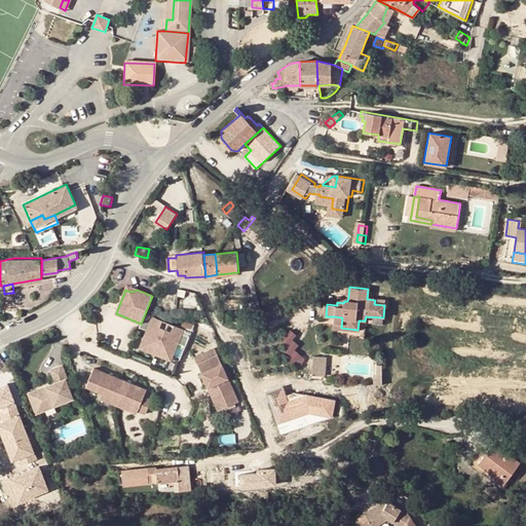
[(145,313),(141,324),(139,328),(146,331),(141,345),(143,346),(145,350),(155,353),(164,358),(168,357),(172,358),(177,343),(185,347),(191,332),(145,313)]
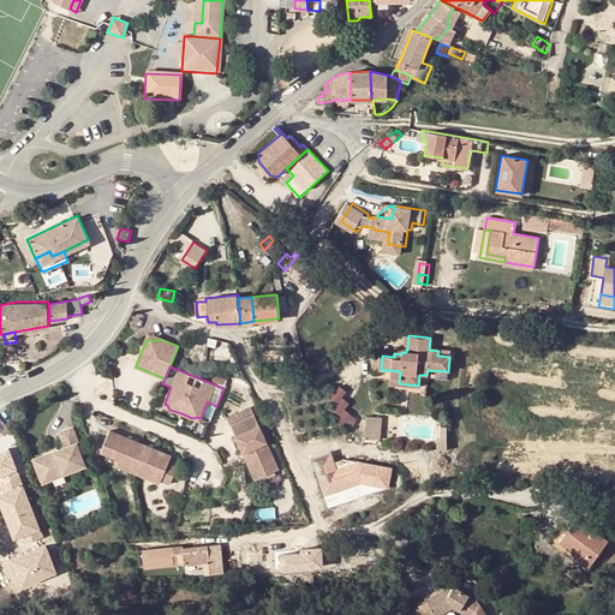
[(400,371),(390,370),(389,383),(399,383),(400,371)]
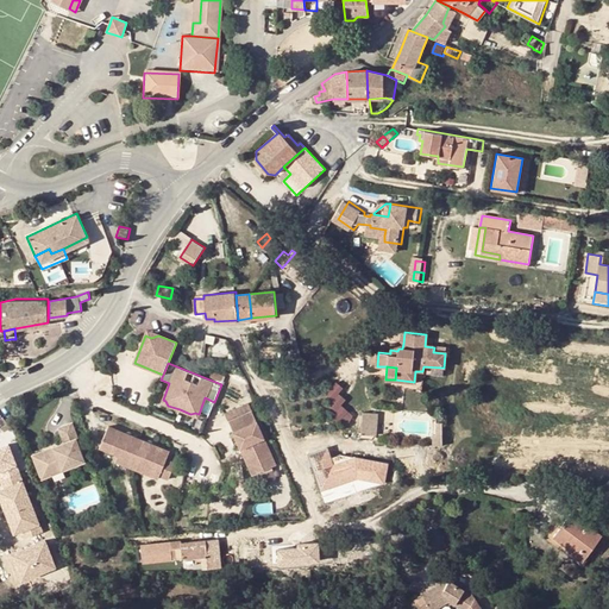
[(249,402),(225,413),(230,421),(253,410),(249,402)]
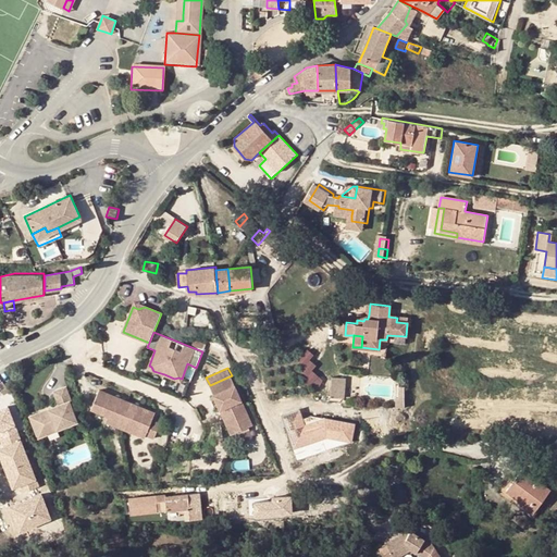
[(232,375),(210,385),(220,407),(225,405),(238,431),(254,424),(232,375)]
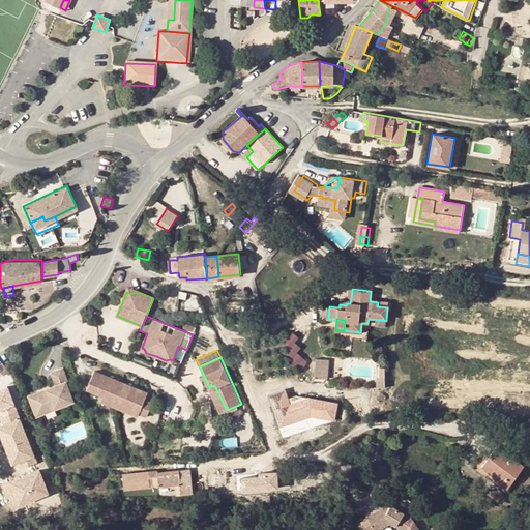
[(329,378),(329,358),(315,358),(315,377),(329,378)]
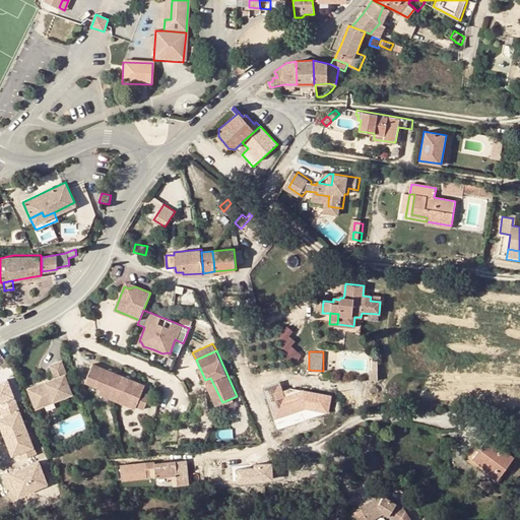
[(44,400),(43,398),(51,395),(53,400),(72,393),(64,374),(66,374),(61,361),(51,366),(56,378),(28,388),(35,404),(44,400)]
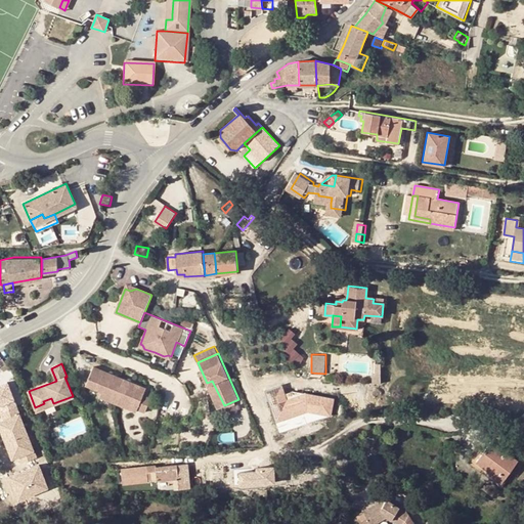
[(121,378),(93,366),(85,385),(105,393),(113,396),(121,378)]
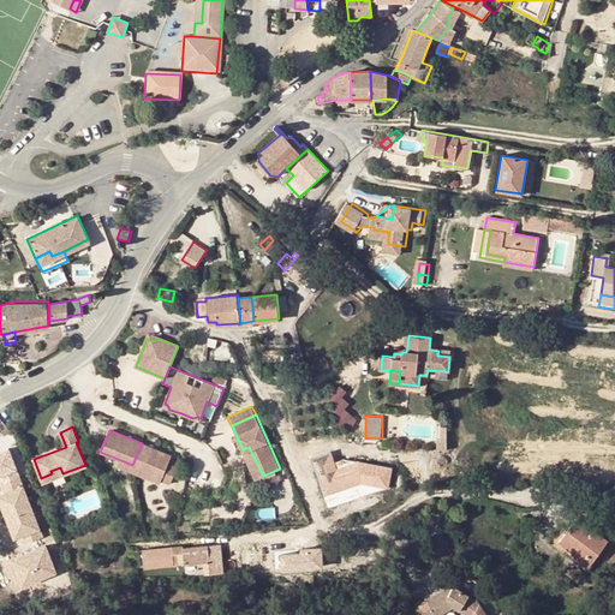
[(172,455),(142,443),(132,465),(130,471),(142,476),(144,470),(162,477),(161,479),(171,484),(178,467),(168,464),(172,455)]
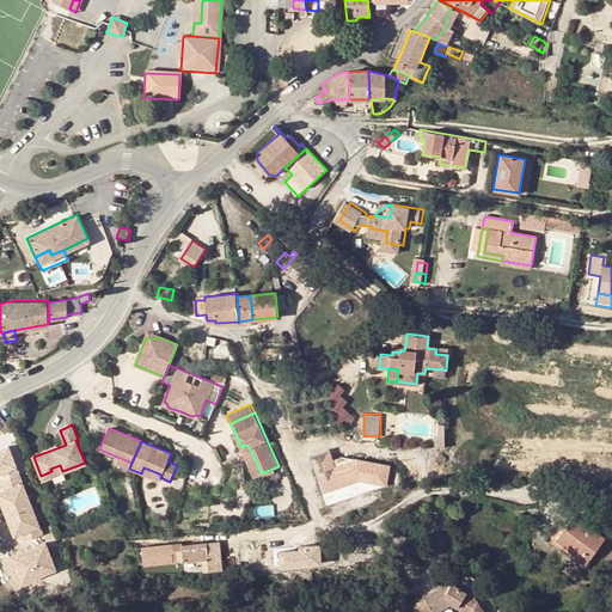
[(242,447),(255,477),(262,473),(248,445),(242,447)]
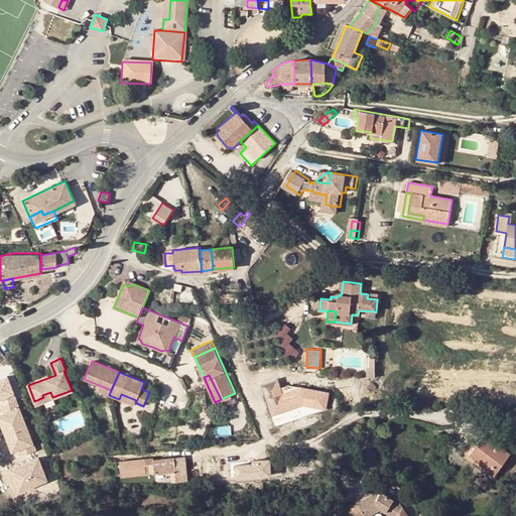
[(18,452),(20,458),(36,450),(9,377),(0,380),(0,397),(2,397),(5,404),(2,405),(5,411),(0,413),(0,423),(11,454),(18,452)]
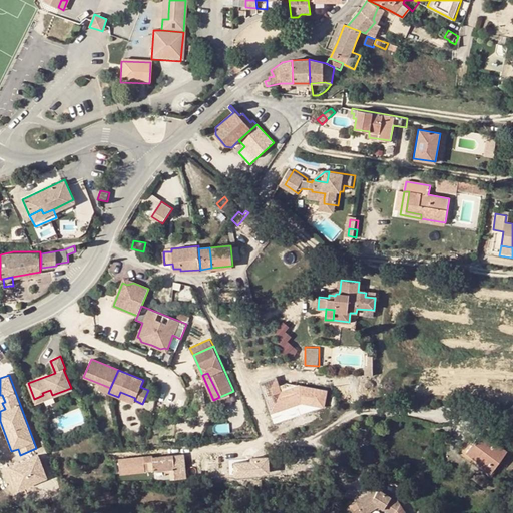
[(275,378),(260,384),(270,415),(302,404),(324,409),(328,390),(287,383),(280,385),(275,378)]
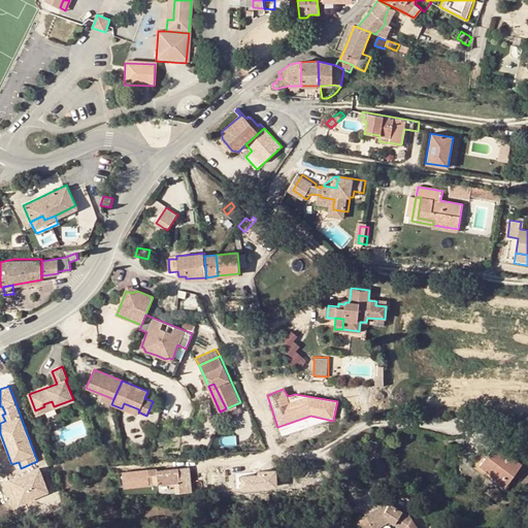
[(35,410),(36,410),(36,414),(54,406),(52,401),(43,404),(44,406),(35,410)]
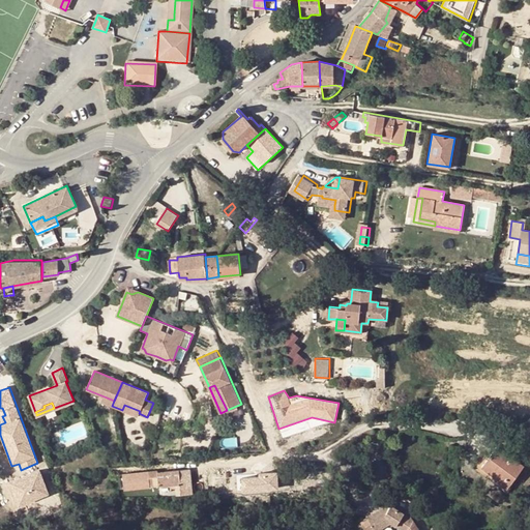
[(124,405),(122,410),(138,416),(139,413),(140,411),(124,405)]
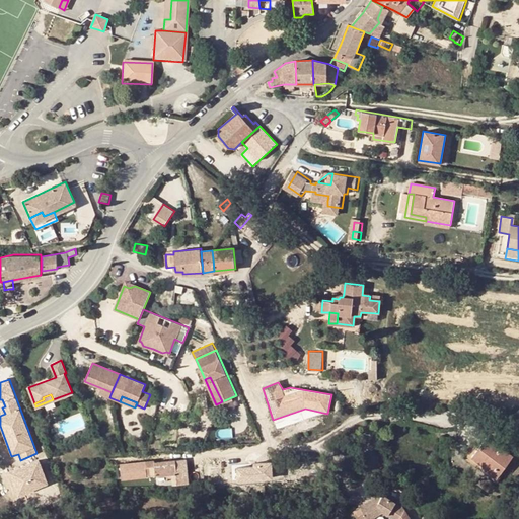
[(504,449),(486,437),(478,446),(473,442),(466,452),(499,475),(513,455),(504,449)]
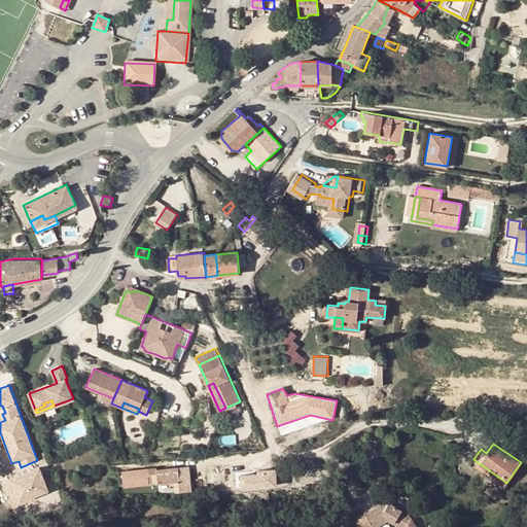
[(503,487),(506,483),(473,459),(470,463),(479,469),(503,487)]
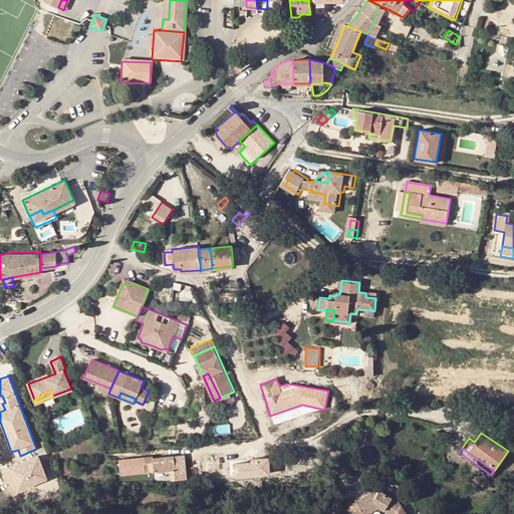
[(40,455),(10,466),(19,491),(49,480),(40,455)]
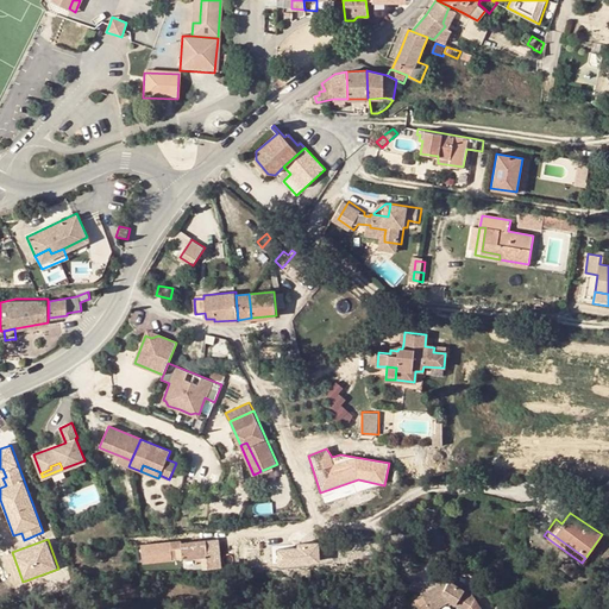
[(182,558),(195,557),(206,556),(207,562),(218,562),(215,539),(180,542),(180,540),(142,545),(143,564),(173,562),(173,554),(182,553),(182,558)]
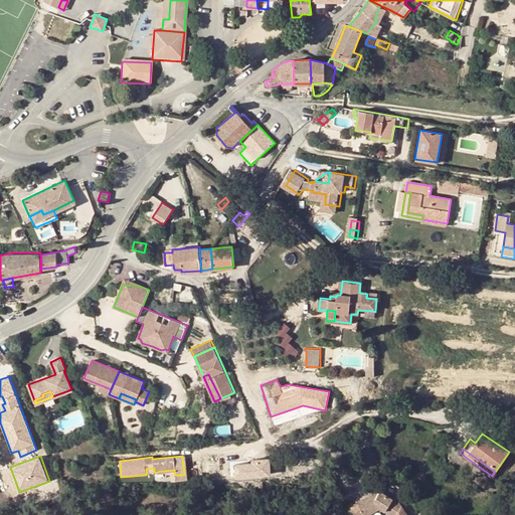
[(251,465),(234,466),(235,482),(272,479),(271,460),(251,461),(251,465)]
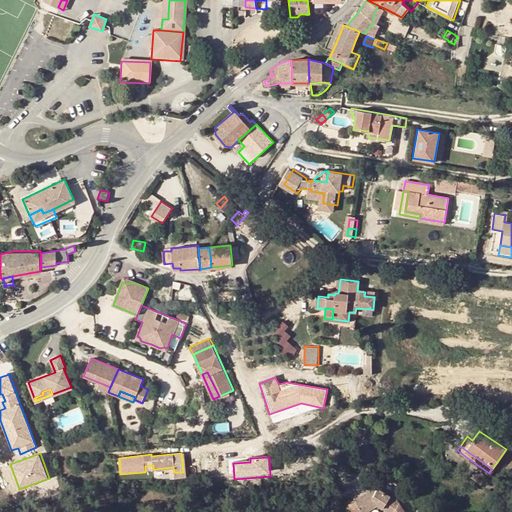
[(374,464),(367,472),(376,479),(383,471),(374,464)]
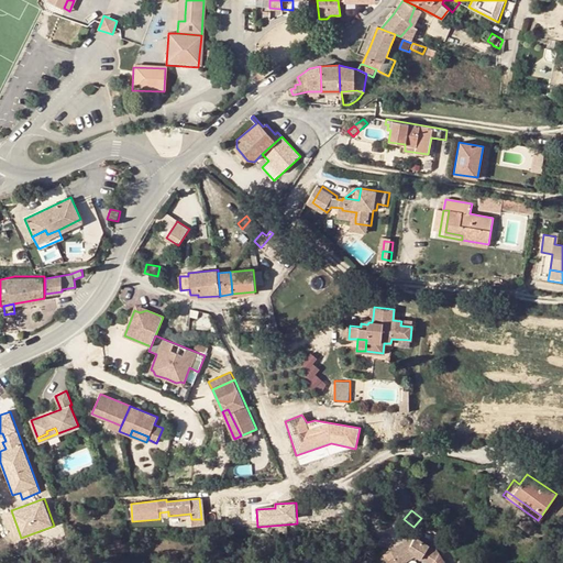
[(389,552),(383,556),(386,562),(395,562),(396,562),(399,562),(414,555),(430,562),(445,562),(438,549),(412,537),(389,551),(389,552)]
